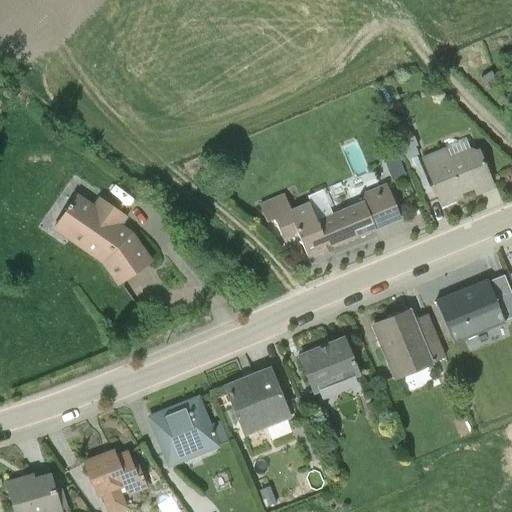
[(407,132),(397,136),(420,194),(430,190),(407,132)]
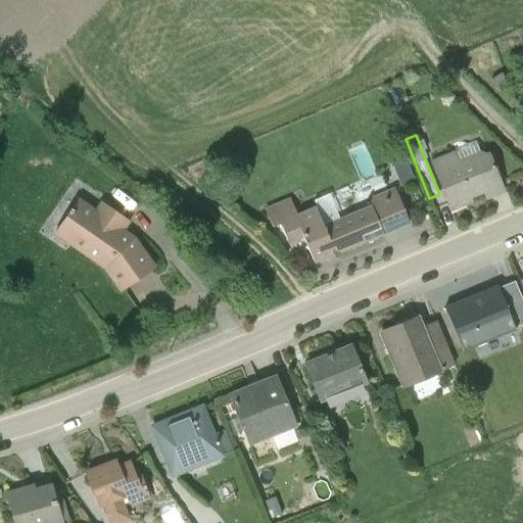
[(462,146),(465,154),(486,146),(483,138),(462,146)]
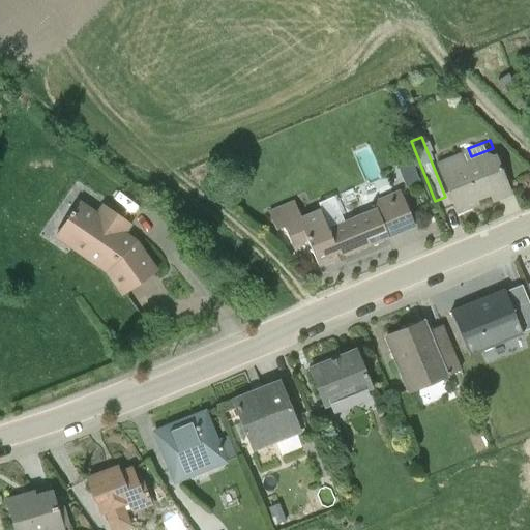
[(460,153),(437,163),(455,210),(490,195),(492,202),(510,196),(491,151),(463,163),(460,153)]
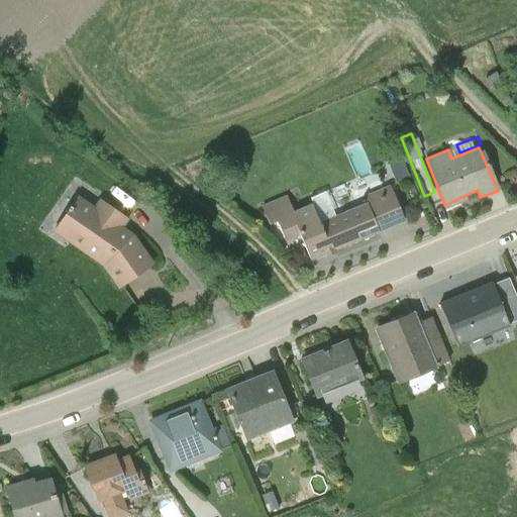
[(407,152),(392,156),(398,179),(412,175),(407,152)]
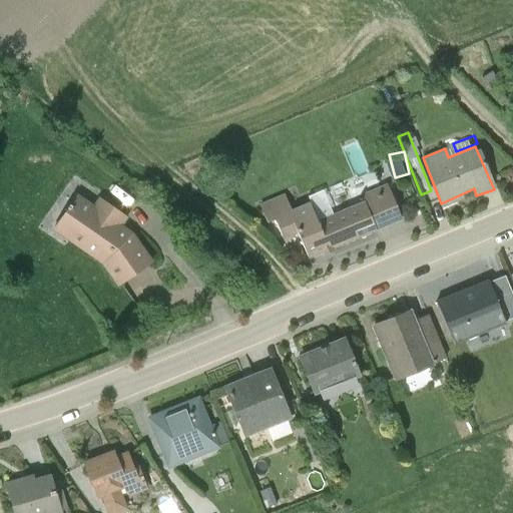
[(298,232),(308,259),(401,219),(386,184),(361,194),(364,199),(317,219),(309,201),(291,208),(285,193),(259,204),(266,222),(274,219),(283,239),(298,232)]
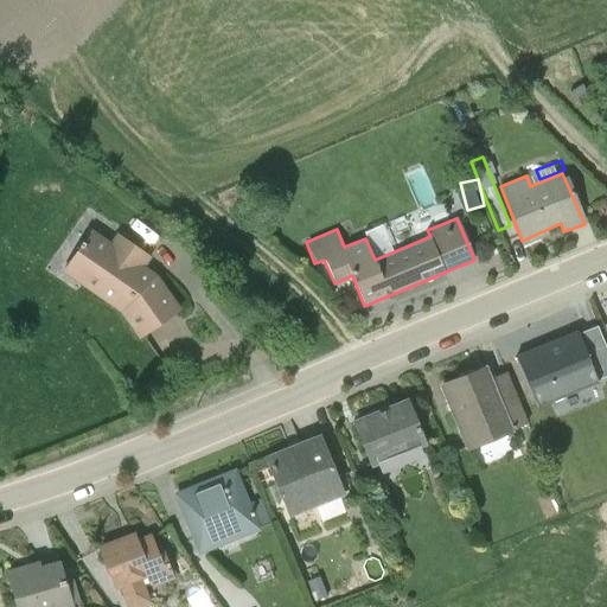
[(90,229),(61,270),(119,312),(138,338),(181,311),(153,273),(90,229)]
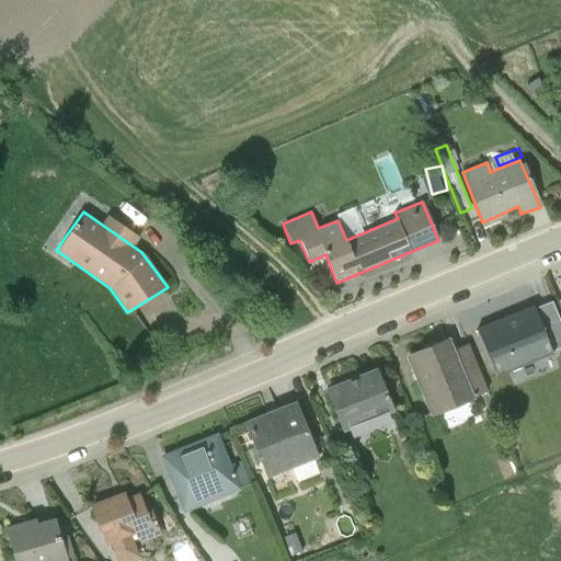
[(534,305),(476,328),(496,378),(554,355),(534,305)]
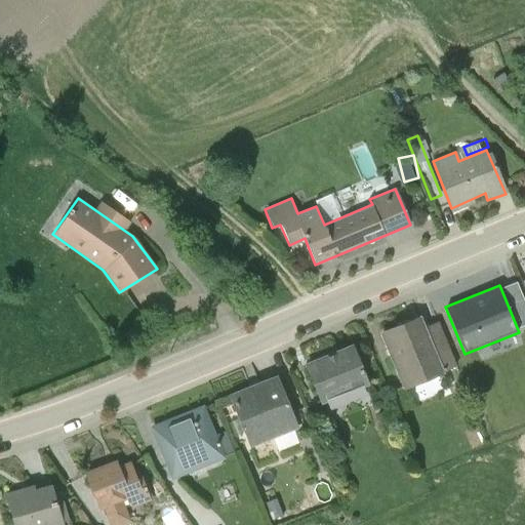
[(425,327),(420,316),(379,332),(403,390),(443,374),(442,371),(425,327)]
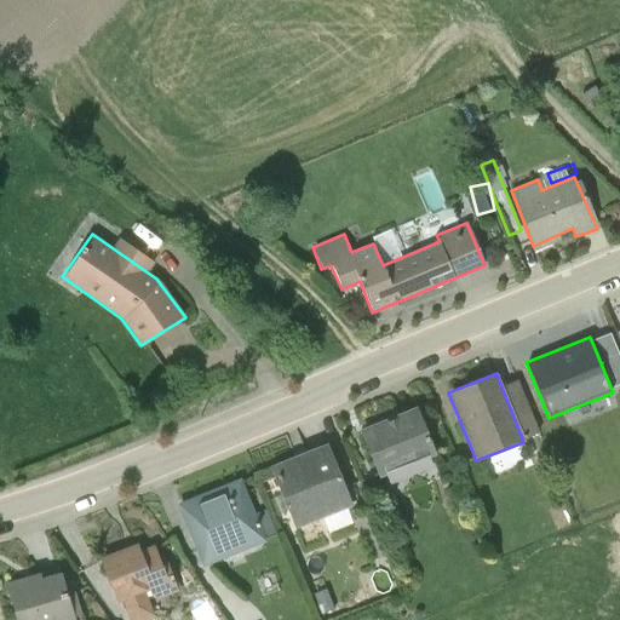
[(517,379),(501,386),(522,438),(539,431),(517,379)]
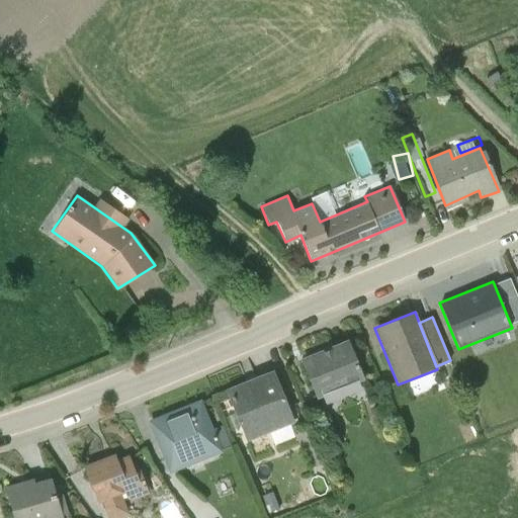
[(299,358),(317,399),(322,397),(359,381),(363,380),(348,339),(299,358)]
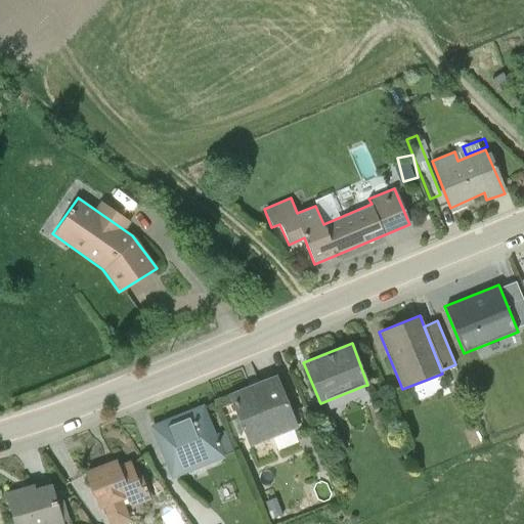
[(228,393),(249,447),(297,429),(277,375),(228,393)]
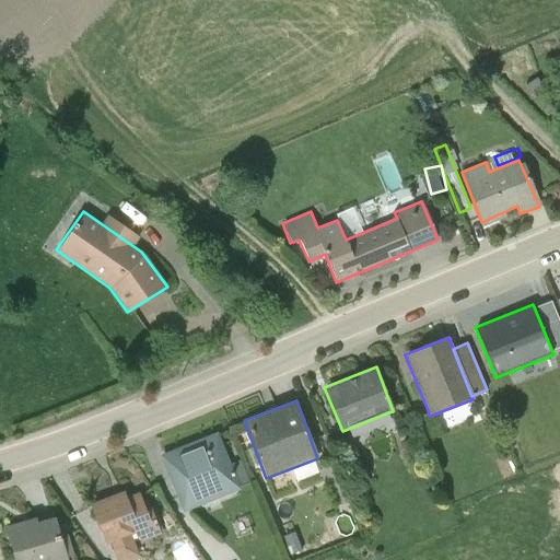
[(388,412),(348,429),(351,436),(392,421),(388,412)]
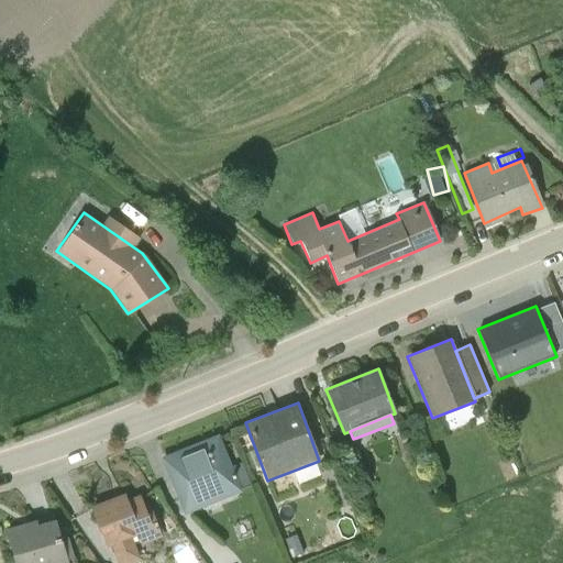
[(218,434),(162,457),(185,515),(240,490),(218,434)]
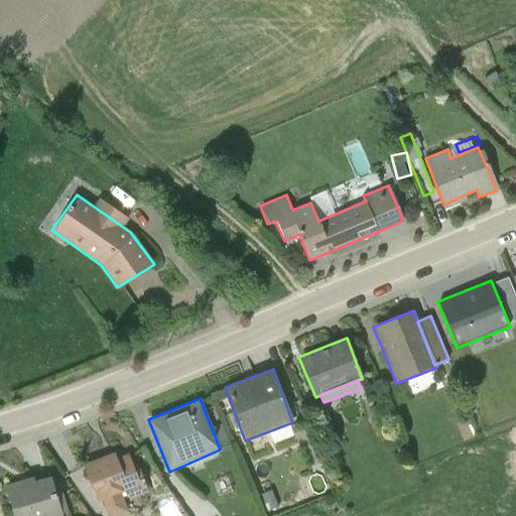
[(83,464),(97,502),(103,500),(108,515),(124,515),(129,515),(120,492),(123,491),(127,500),(147,492),(138,468),(134,469),(128,454),(116,458),(114,453),(83,464)]
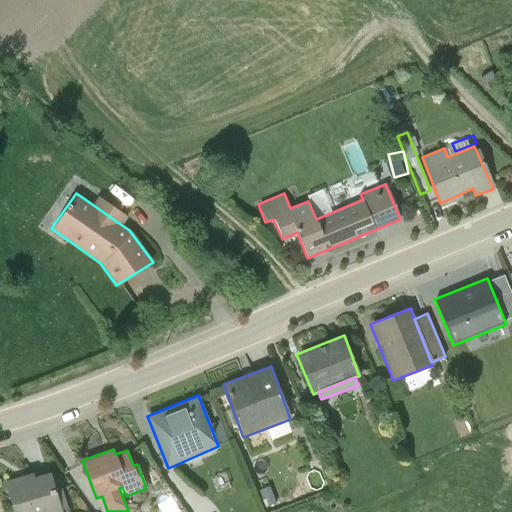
[(62,511),(50,473),(35,477),(33,472),(3,481),(12,511),(62,511)]
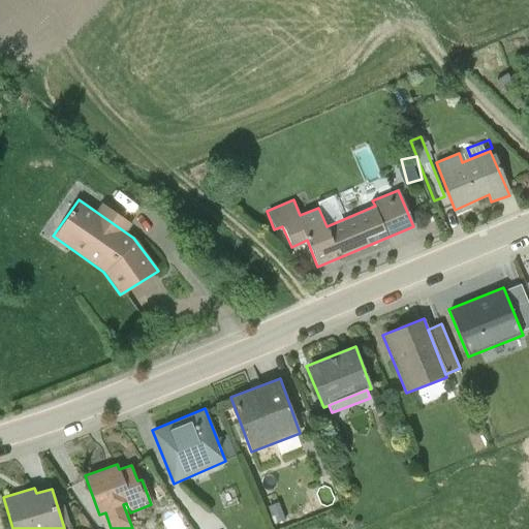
All buildings are outlined.
